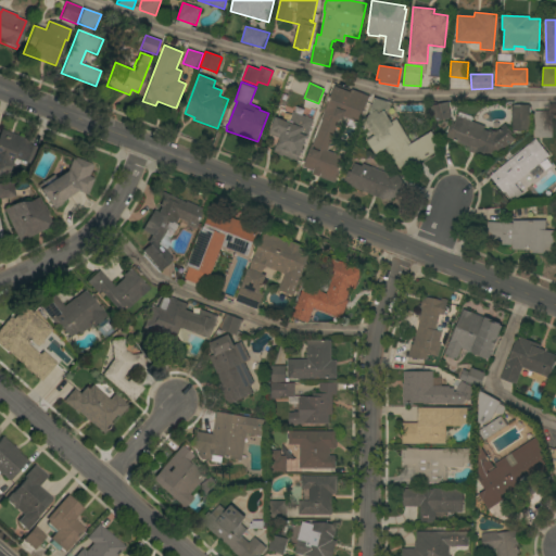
[(336,182),(312,174),(314,171),(303,167),(312,144),(314,144),(323,119),(321,119),(335,86),(351,92),(352,89),(369,96),(359,123),(343,117),(342,119),(340,118),(328,151),(344,158),(336,182)]
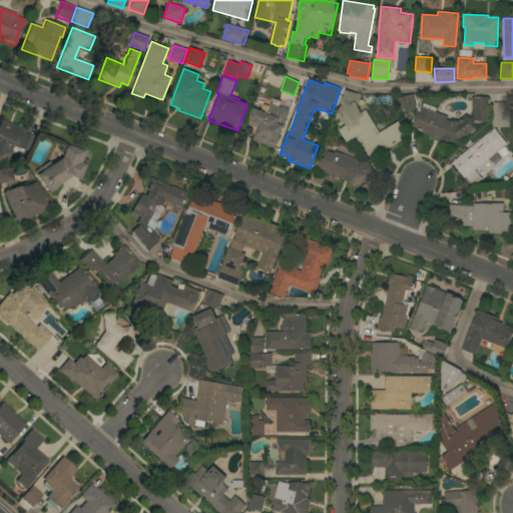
[(383,152),(380,148),(369,156),(360,142),(359,142),(356,136),(347,142),(339,129),(346,125),(338,112),(339,111),(337,108),(342,105),(342,104),(346,90),(361,95),(358,107),(361,112),(366,109),(380,132),(398,121),(404,131),(402,132),(406,138),(383,152)]
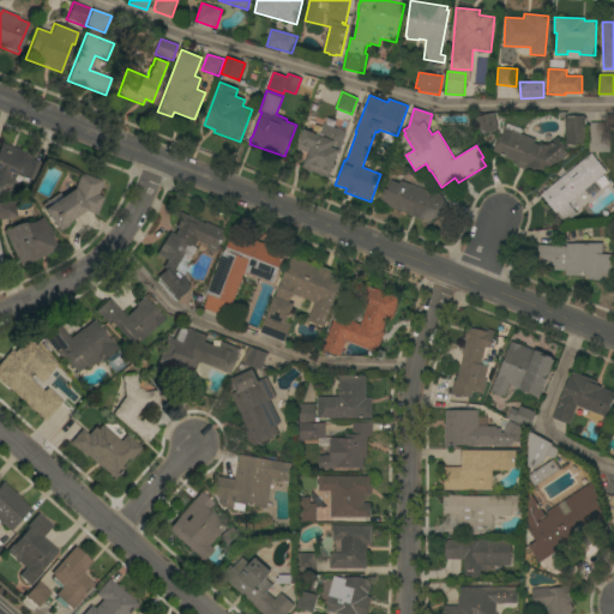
[(476,118),(494,113),(498,128),(498,130),(481,134),(476,118)]
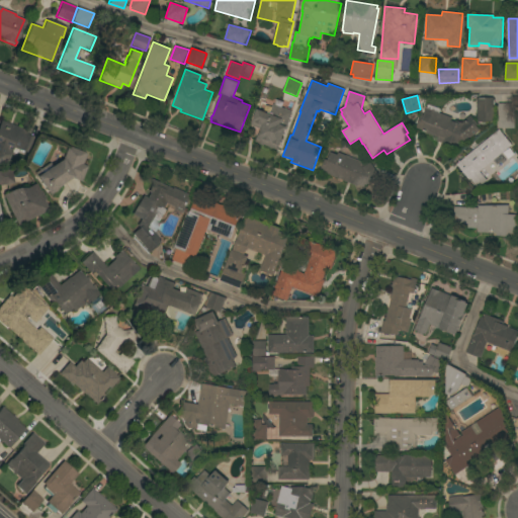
[(494,121),(477,121),(477,98),(494,97),(494,121)]
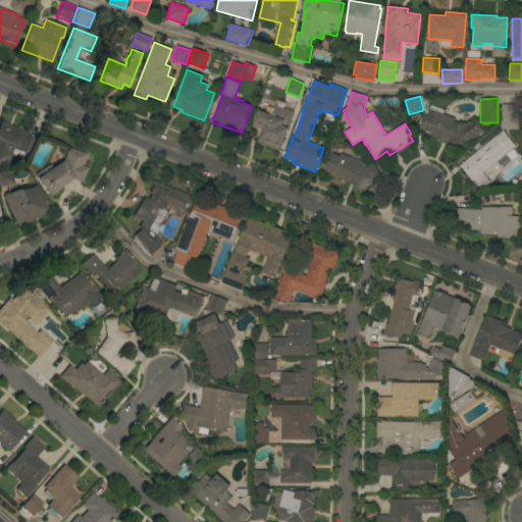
[(502,104),(515,104),(515,120),(518,120),(519,129),(503,129),(502,104)]
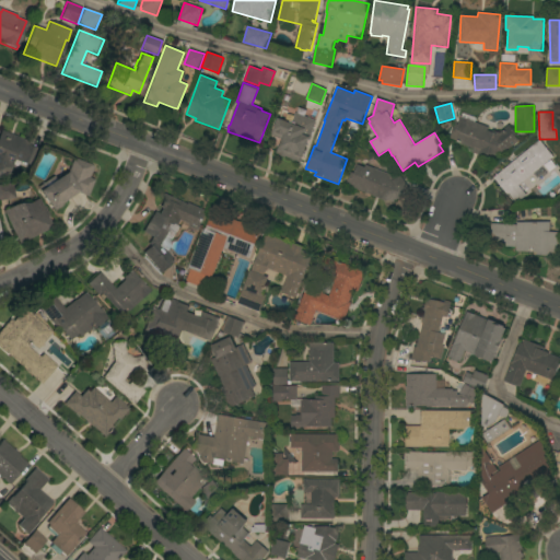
[(316,121),(300,162),(286,156),(284,158),(278,154),(276,153),(281,139),(271,135),(278,118),(291,124),(295,113),(316,121)]
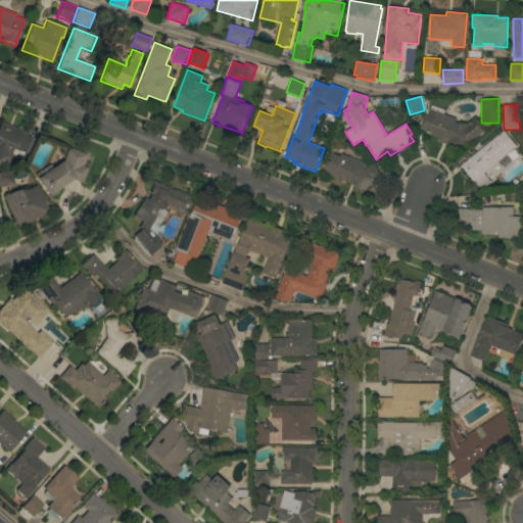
[(457,119),(455,122),(460,124),(461,121),(478,128),(473,140),(469,138),(467,143),(464,142),(463,144),(464,144),(462,150),(440,142),(441,139),(426,133),(428,128),(424,126),(430,109),(457,119)]
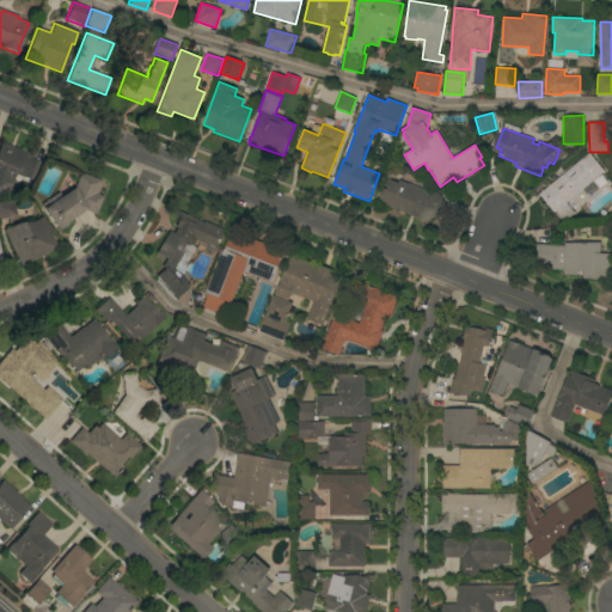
[(0,142),(31,154),(29,158),(41,161),(34,181),(14,175),(12,182),(2,178),(0,184),(0,142)]
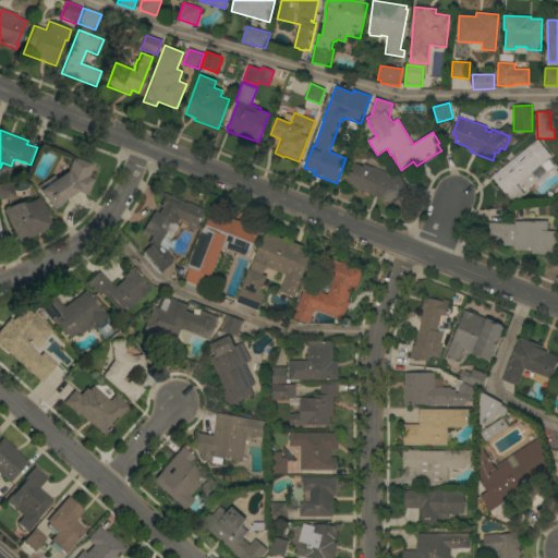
[(537,140),(552,156),(517,184),(524,194),(514,203),(507,192),(506,193),(492,177),(537,140)]
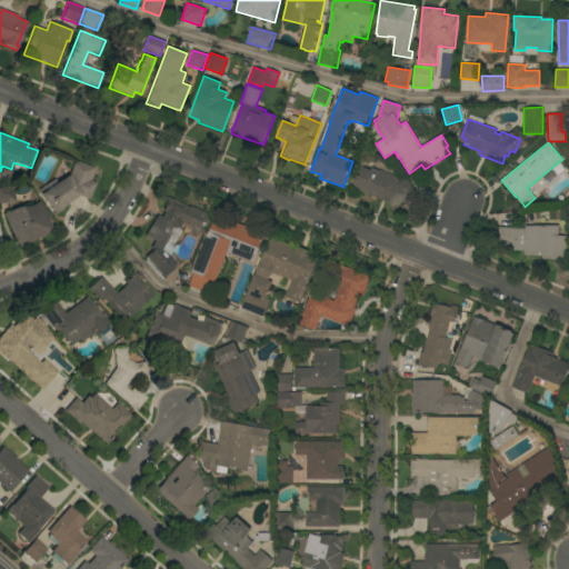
[(95,169),(90,180),(96,182),(89,199),(78,195),(60,207),(61,208),(53,213),(53,212),(52,212),(39,193),(40,193),(38,190),(55,179),(57,182),(67,175),(68,176),(73,160),(95,169)]
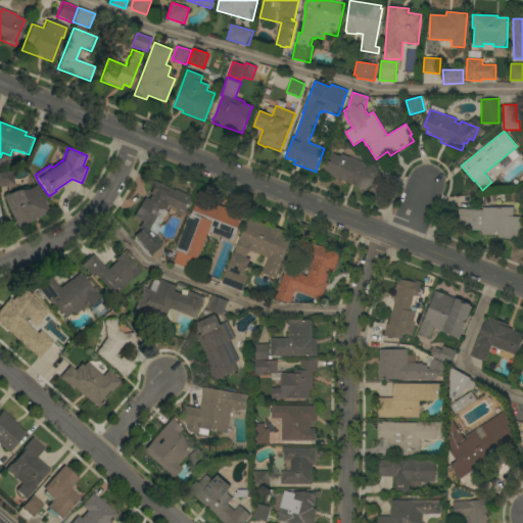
[(509,155),(515,150),(519,156),(513,161),(509,155)]
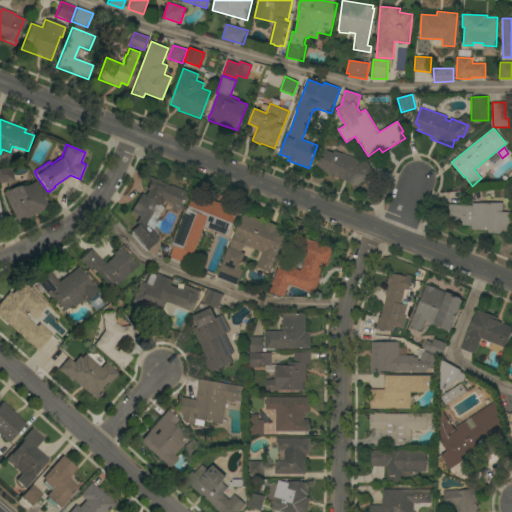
[(363,162),(366,160),(374,174),(362,182),(361,180),(360,186),(316,169),(320,157),(323,158),(326,150),(333,153),(334,151),(363,162)]
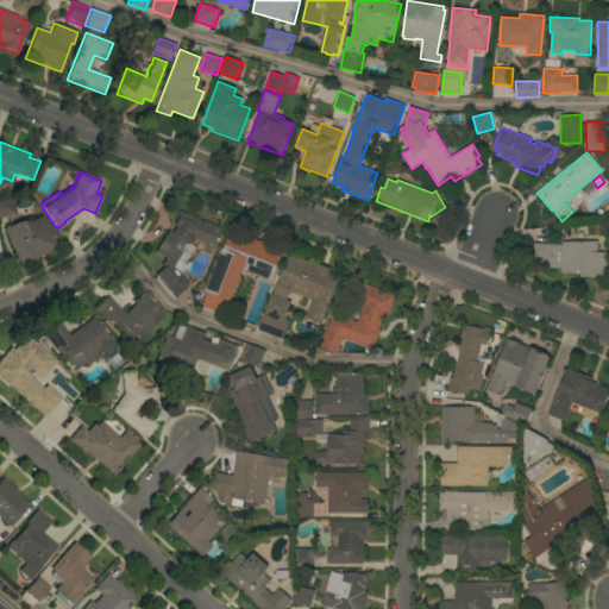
[(0,200),(13,199),(16,215),(0,218),(0,200)]
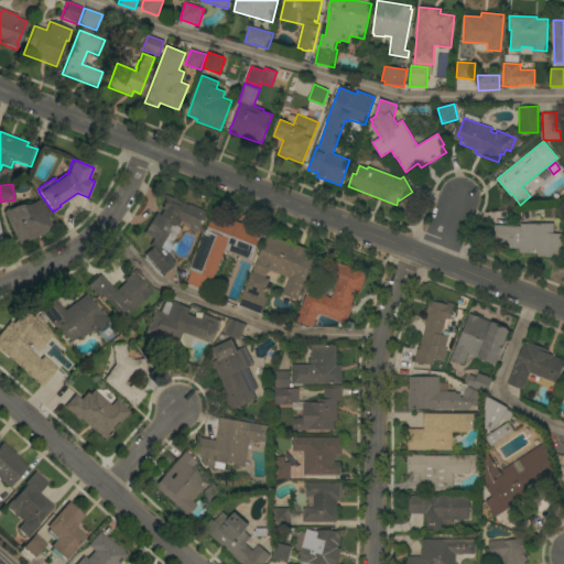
[(143,255),(151,248),(148,246),(152,239),(143,232),(154,213),(160,216),(163,209),(161,208),(166,195),(190,206),(190,205),(208,213),(199,231),(191,228),(192,226),(182,221),(179,228),(172,225),(160,245),(175,262),(162,274),(143,255)]
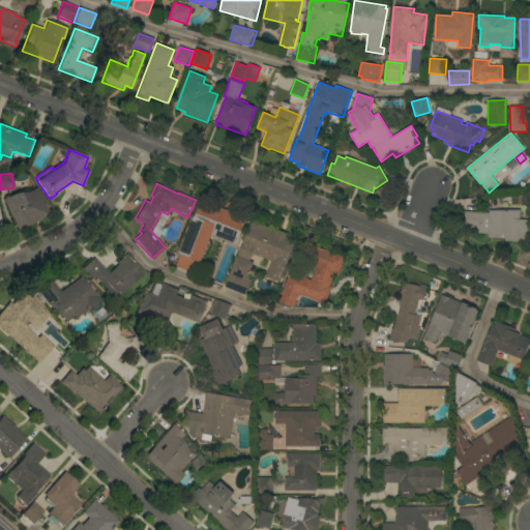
[(50,214),(18,231),(2,200),(13,194),(19,193),(27,193),(36,187),(50,214)]
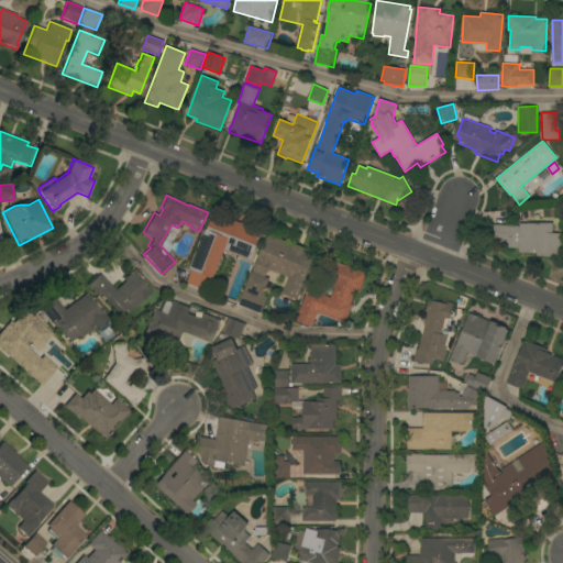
[(225,250),(213,279),(207,277),(202,289),(187,283),(192,271),(190,269),(213,212),(263,232),(252,260),(225,250)]
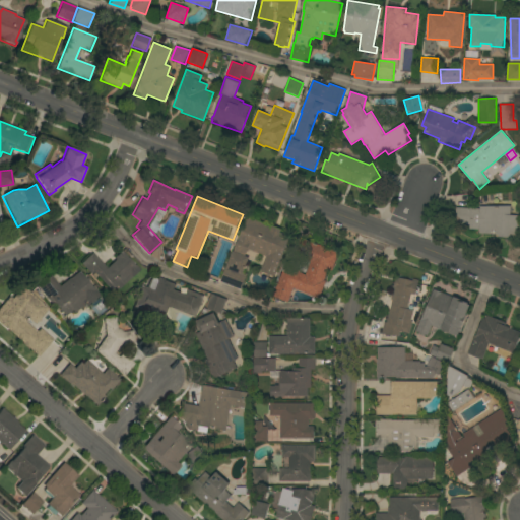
[(479,209),(479,206),(510,206),(510,215),(517,215),(517,238),(498,237),(498,234),(479,234),(479,230),(469,229),(469,224),(456,224),(456,207),(479,209)]
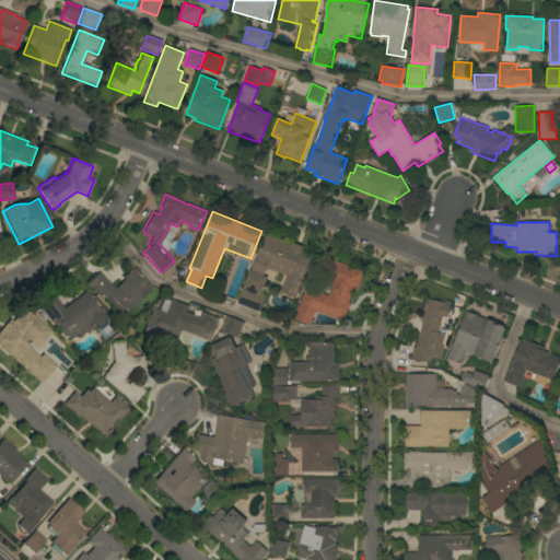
[(313,252),(295,298),(281,292),(288,276),(267,268),(264,277),(251,271),(266,233),(313,252)]
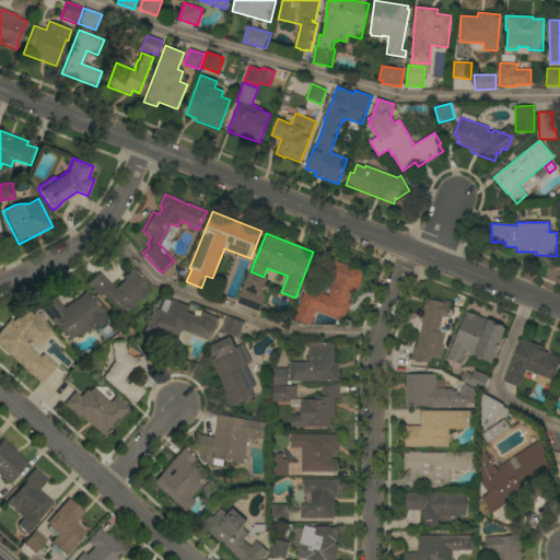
[(315,311),(310,325),(293,319),(306,287),(329,295),(334,282),(316,276),(324,256),(364,271),(358,292),(353,290),(349,302),(351,303),(343,321),(315,311)]
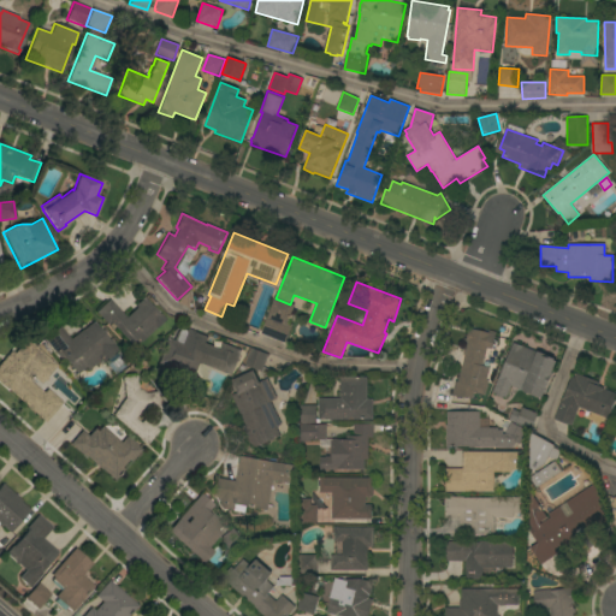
[(141,342),(138,339),(131,345),(110,323),(107,325),(95,312),(110,300),(125,317),(136,307),(135,306),(143,297),(148,302),(147,302),(159,314),(165,319),(141,342)]
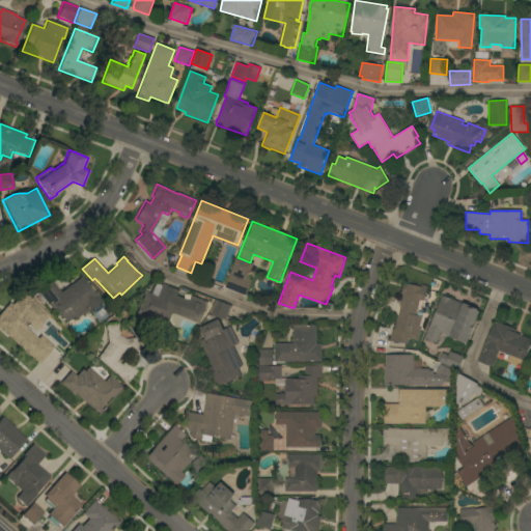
[(254,264),(249,279),(252,280),(246,296),(225,287),(236,258),(254,264)]
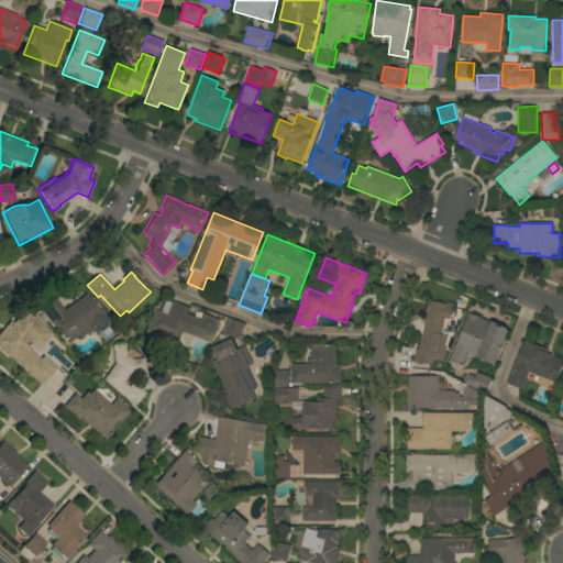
[(64,310),(75,301),(76,301),(86,294),(99,310),(100,310),(108,319),(94,331),(91,329),(80,339),(78,335),(69,342),(62,332),(59,333),(41,309),(54,298),(64,310)]
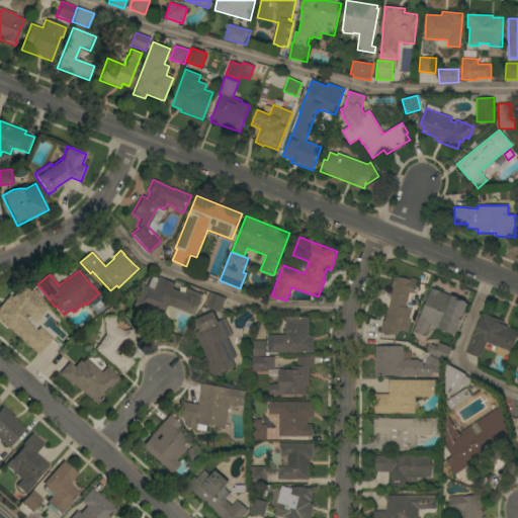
[(141,284),(146,286),(149,278),(150,279),(151,276),(156,278),(157,276),(175,283),(173,288),(185,293),(187,288),(203,294),(195,316),(167,305),(160,322),(142,315),(144,310),(133,306),(141,284)]
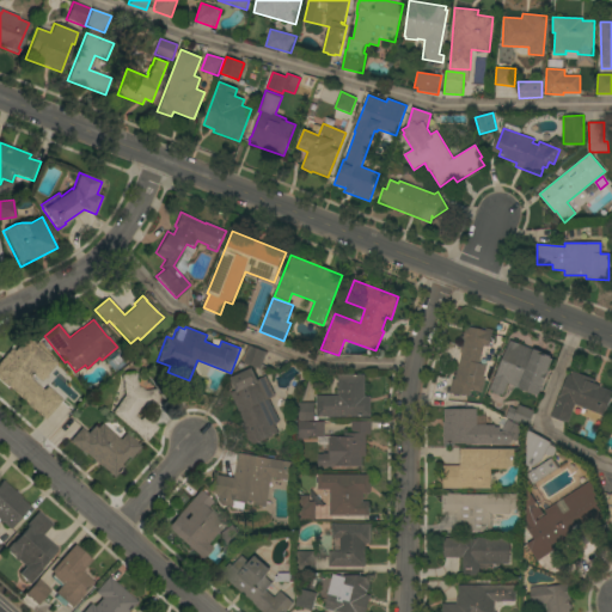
[(465,340),(463,340),(466,326),(485,331),(485,329),(493,330),(488,347),(483,346),(479,363),(487,366),(483,378),(485,379),(482,393),(478,392),(478,393),(472,392),(472,391),(471,390),(469,396),(450,392),(452,379),(456,379),(465,340)]
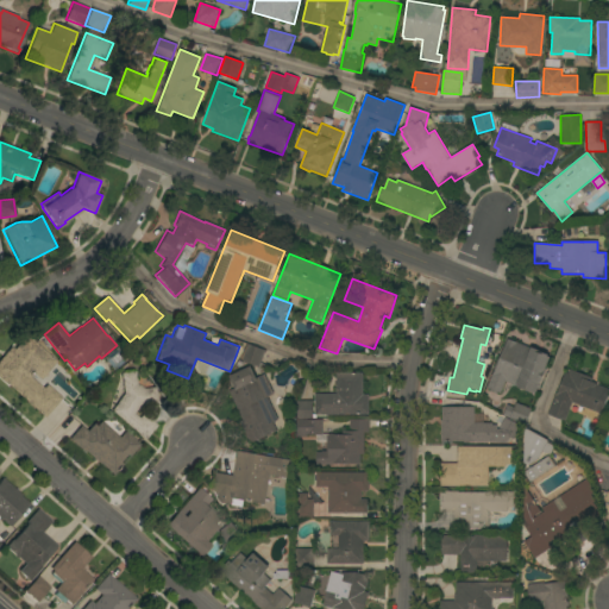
[(0,378),(0,358),(11,346),(13,349),(26,334),(56,360),(39,380),(32,374),(30,377),(42,388),(46,384),(61,397),(44,418),(0,378)]
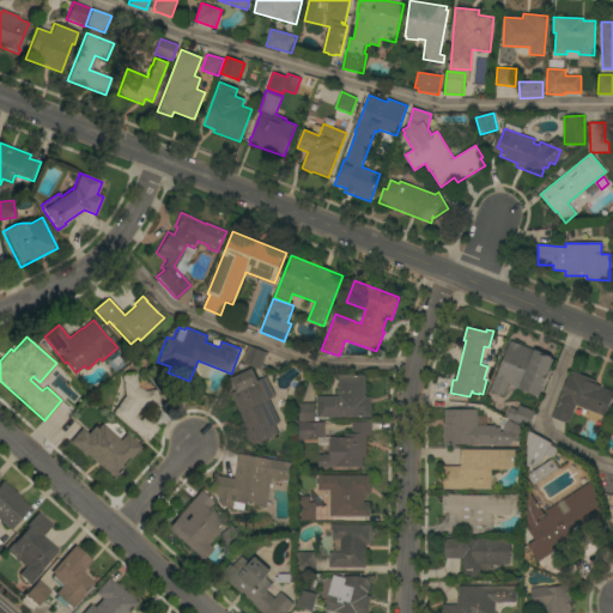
[(510,340),(552,357),(551,358),(553,359),(547,375),(548,375),(545,383),(544,383),(539,395),(538,395),(536,396),(521,390),(522,389),(509,383),(503,396),(501,395),(499,396),(492,394),(493,392),(491,390),(510,340)]
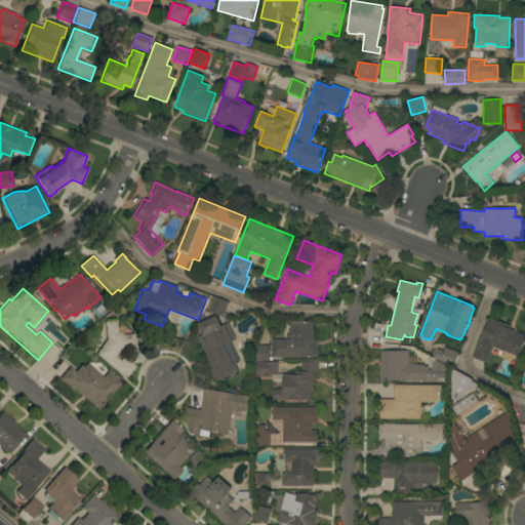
[(224,317),(208,312),(214,296),(229,303),(224,317)]
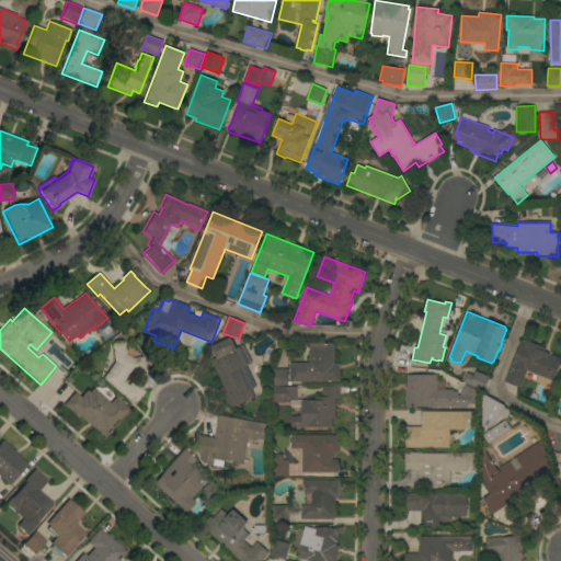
[(252,363),(247,366),(256,387),(251,389),(255,397),(231,409),(221,388),(224,387),(212,361),(216,358),(212,347),(231,338),(236,348),(243,344),(252,363)]
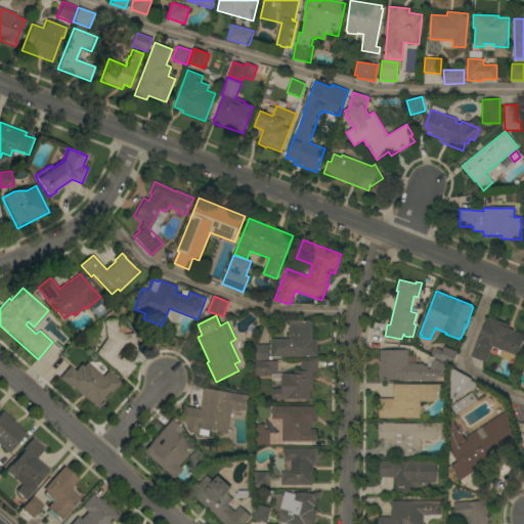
[(492,346),(486,362),(471,357),(479,338),(480,338),(488,316),(510,325),(509,329),(515,331),(515,332),(523,335),(523,338),(518,356),(492,346)]
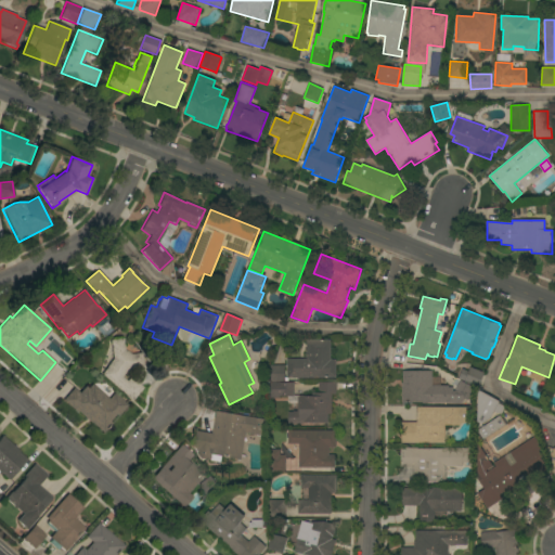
[(142,387),(131,400),(101,374),(112,358),(110,340),(123,338),(125,350),(131,355),(141,352),(143,366),(127,369),(121,376),(126,381),(130,376),(142,387)]
